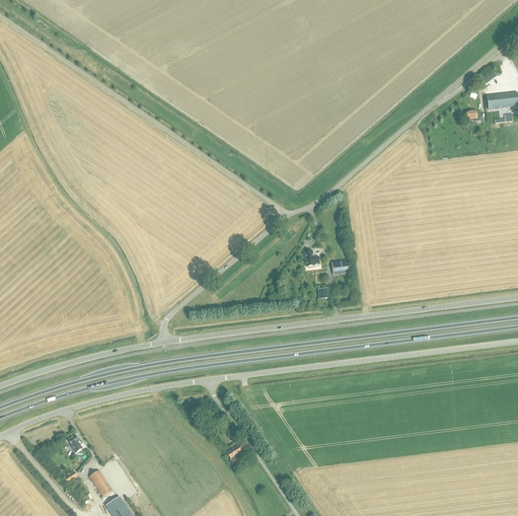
[(479,78),(484,83),(496,74),(492,69),(479,78)]
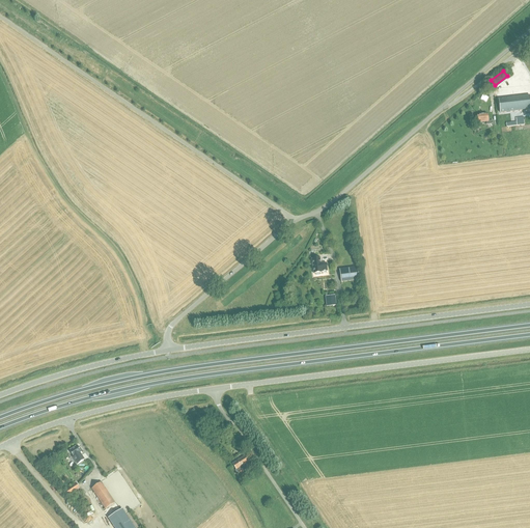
[(499,110),(529,107),(528,92),(498,96),(499,110)]
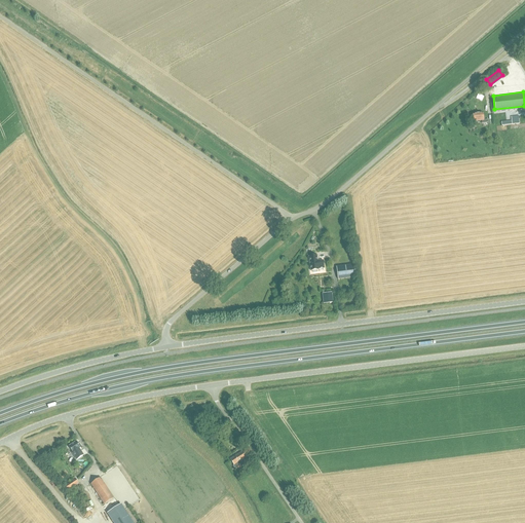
[(480,120),(487,119),(487,116),(484,116),(484,115),(482,115),(482,110),(472,111),(472,118),(481,117),(481,118),(480,118),(480,120)]
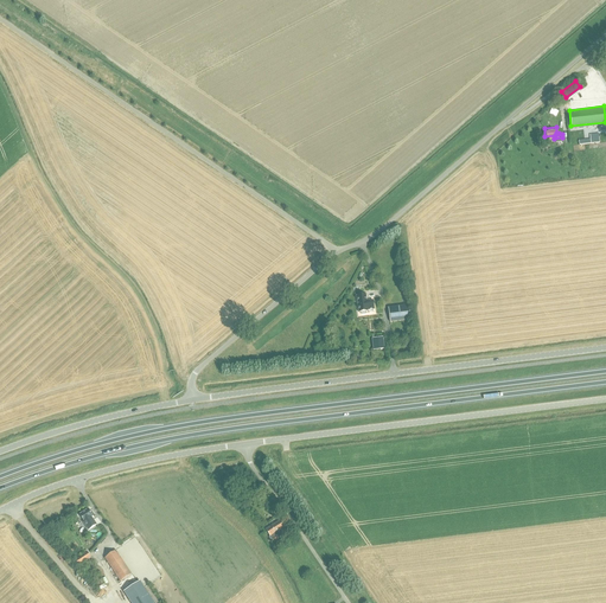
[(578,142),(598,140),(597,130),(588,132),(589,136),(578,138),(578,142)]
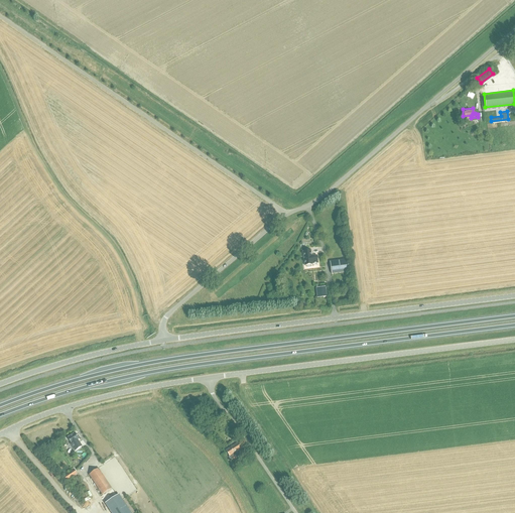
[(309,248),(301,250),(303,264),(305,263),(305,265),(306,265),(309,265),(310,264),(310,263),(311,262),(316,261),(315,253),(310,254),(309,248)]
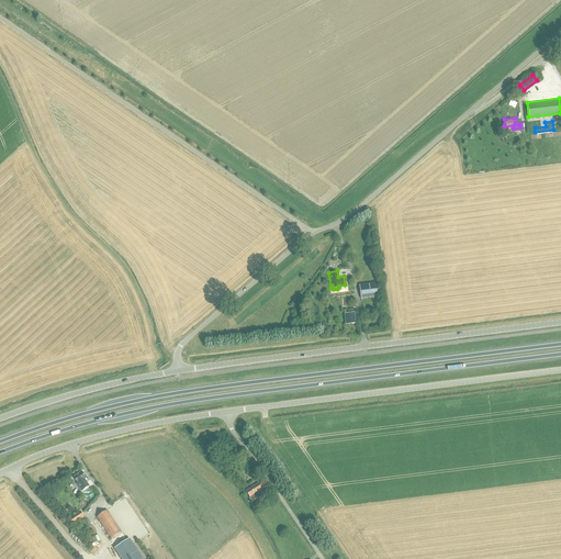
[(360,295),(379,293),(377,280),(358,282),(360,295)]
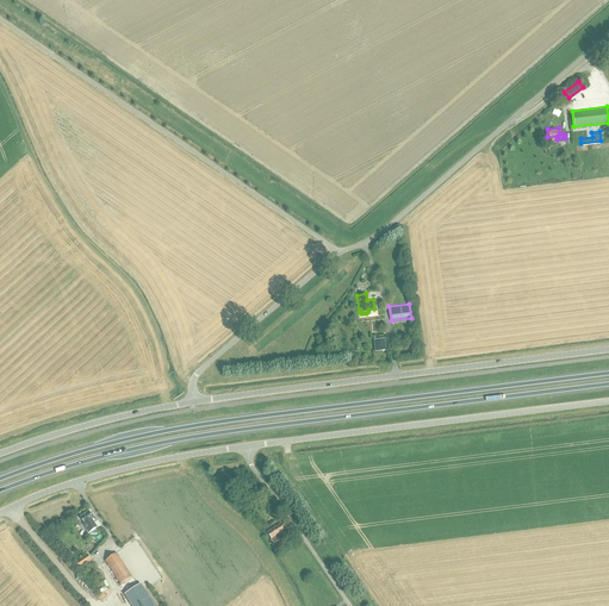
[(374,348),(384,347),(383,336),(376,337),(374,333),(373,333),(374,348)]
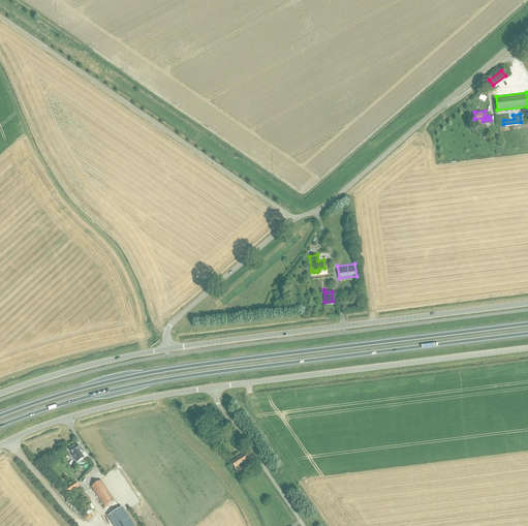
[(75,441),(69,446),(72,453),(73,452),(78,459),(83,456),(78,449),(80,447),(75,441)]
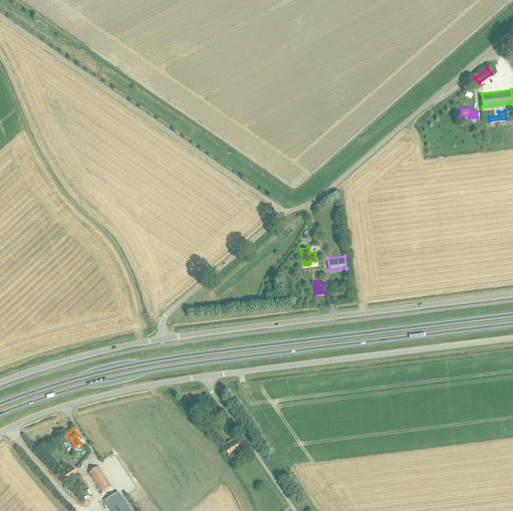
[(231,450),(240,444),(236,438),(224,446),(228,452),(227,453),(228,455),(229,454),(231,457),(236,453),(234,451),(232,452),(231,450)]
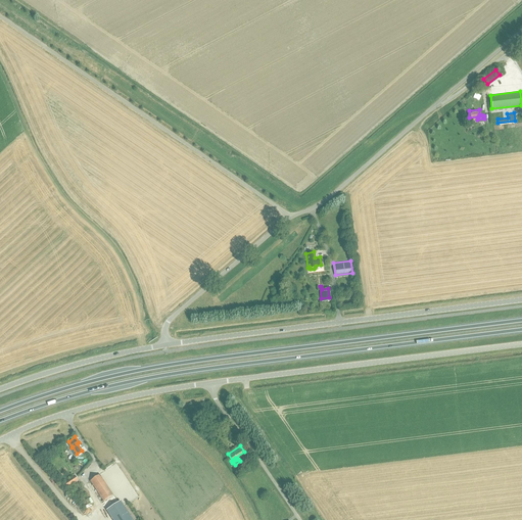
[(103,499),(112,492),(99,472),(90,478),(103,499)]
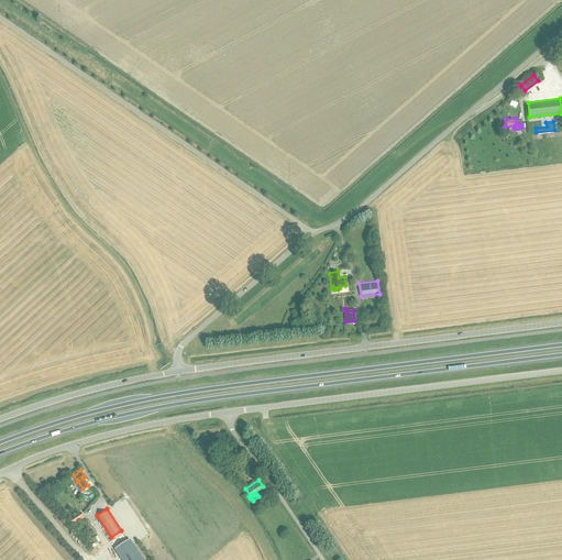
[(72,522),(83,514),(80,509),(68,517),(72,522)]
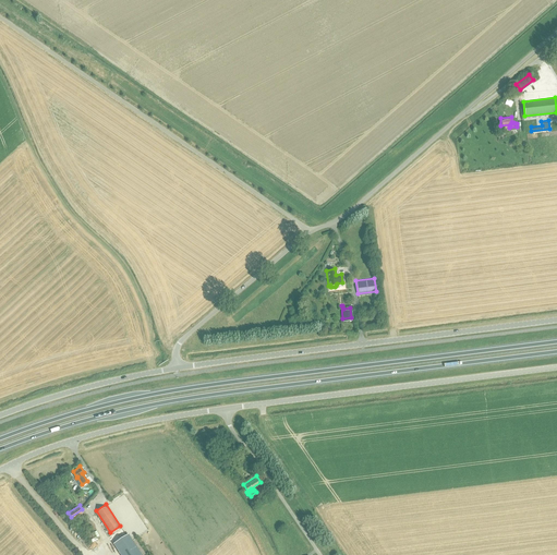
[(121,554),(143,554),(128,532),(112,542),(121,554)]
